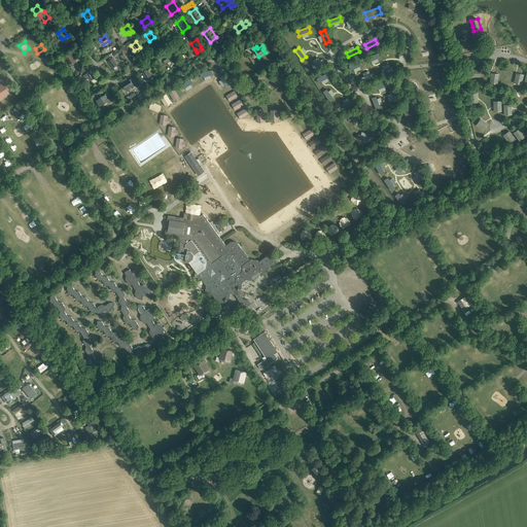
[(77,59),(72,51),(65,57),(71,66),(77,61),(75,60),(77,59)]
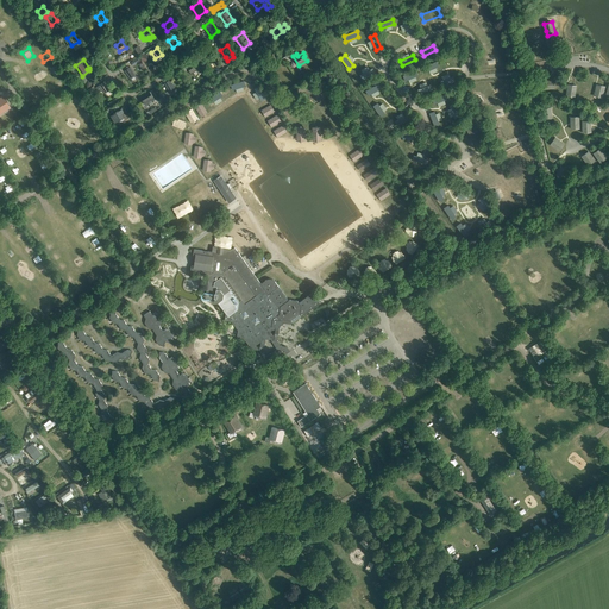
[(426,71),(438,67),(437,61),(424,67),(426,71)]
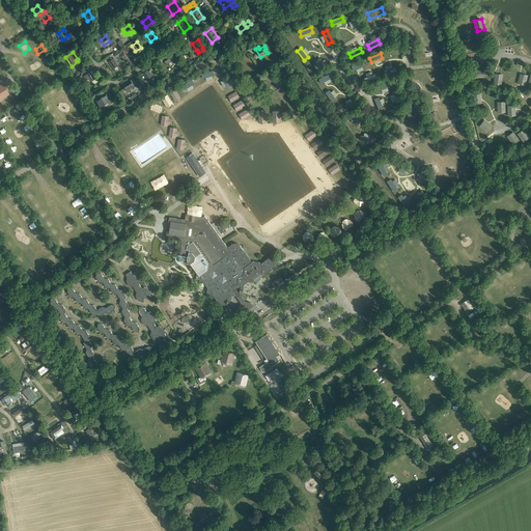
[(170,58),(165,61),(166,64),(171,61),(172,63),(174,62),(174,63),(178,61),(177,60),(178,60),(182,58),(179,56),(176,57),(175,54),(170,57),(170,58)]
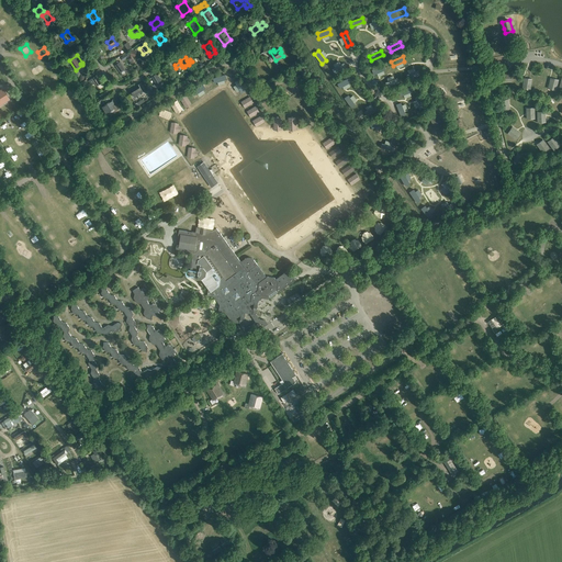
[(120,62),(114,65),(120,72),(125,68),(120,62)]
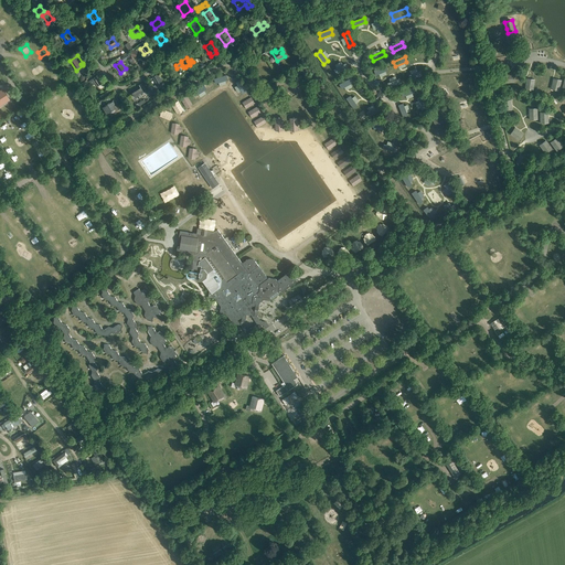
[(345,63),(334,70),(338,74),(349,67),(345,63)]
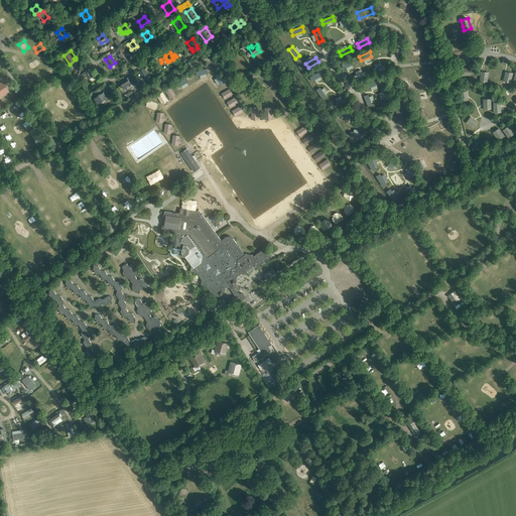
[(343,68),(354,63),(352,59),(342,63),(343,68)]
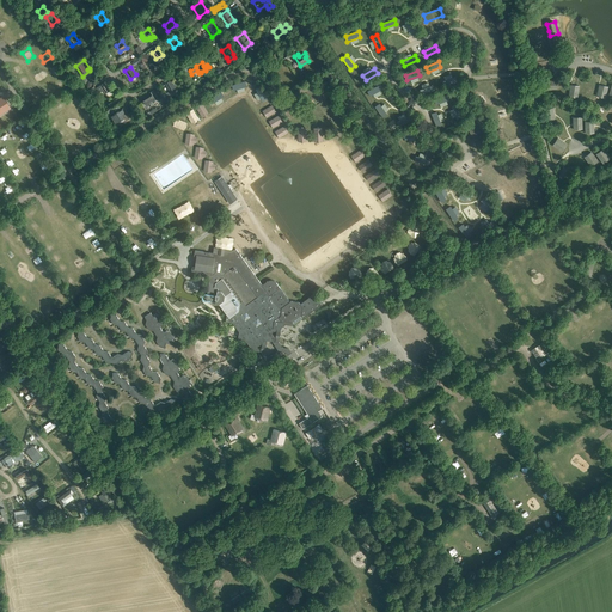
[(456,77),(442,81),(444,86),(457,81),(456,77)]
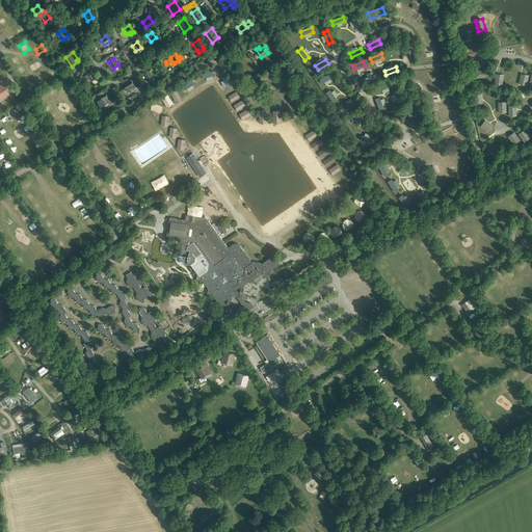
[(149,69),(143,73),(148,79),(144,81),(148,85),(153,82),(154,80),(152,77),(153,76),(149,69)]
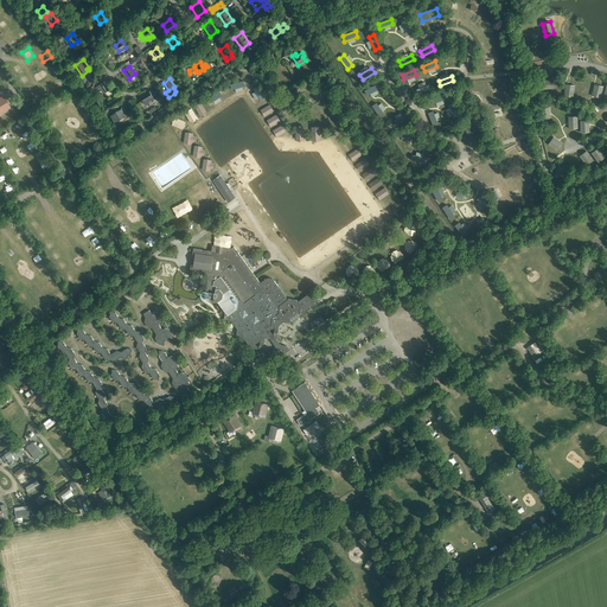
[(98,84),(95,87),(98,93),(102,89),(103,91),(106,90),(108,88),(109,88),(104,81),(98,84)]
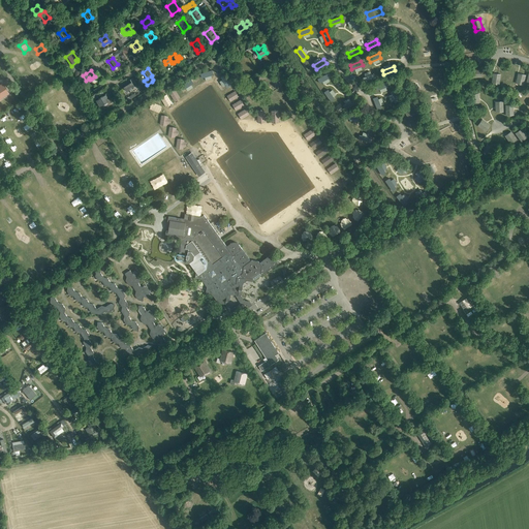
[(320,83),(331,78),(329,73),(317,79),(320,83)]
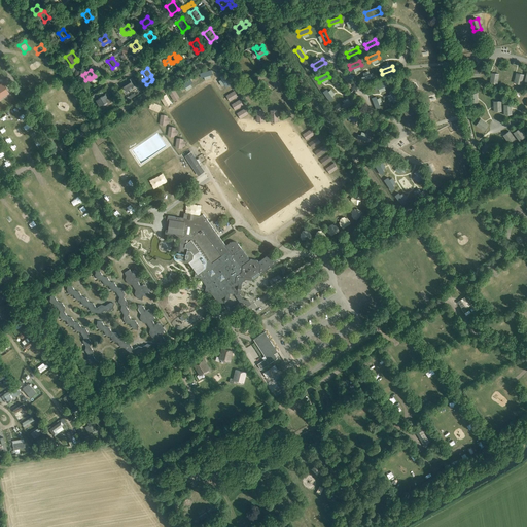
[(373,73),(361,77),(363,81),(374,77),(373,73)]
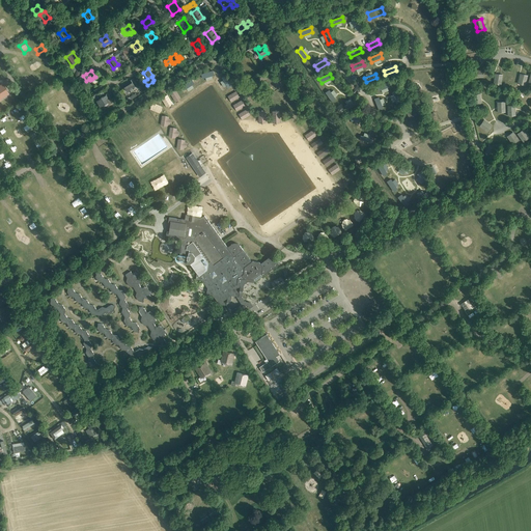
[(503,75),(495,74),(494,84),(501,85),(503,75)]
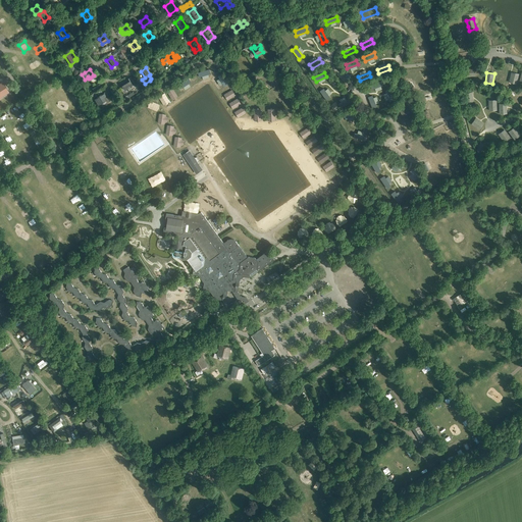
[(511,72),(509,83),(517,85),(519,74),(511,72)]
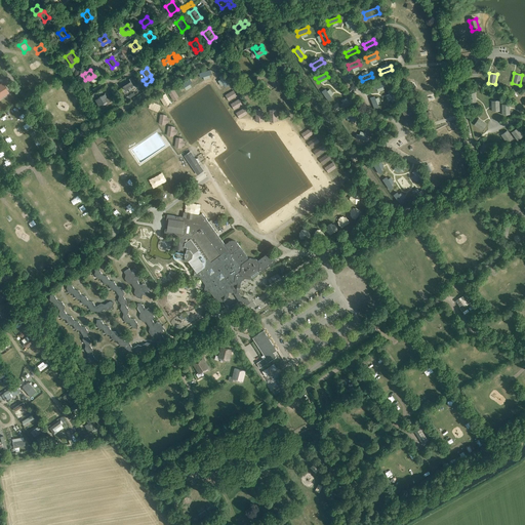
[(193,82),(195,81),(196,84),(201,81),(198,74),(191,79),(193,82)]
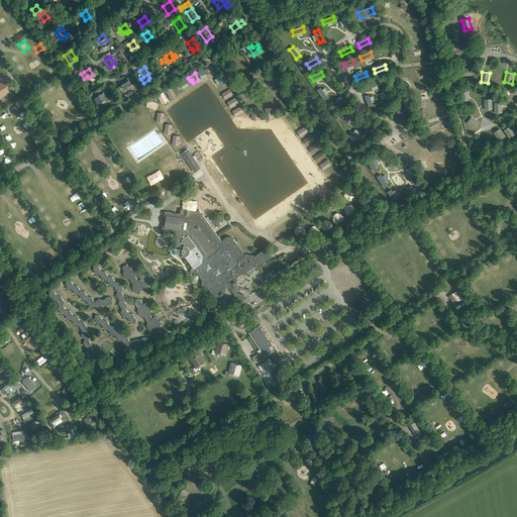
[(220,73),(216,76),(222,86),(226,83),(220,73)]
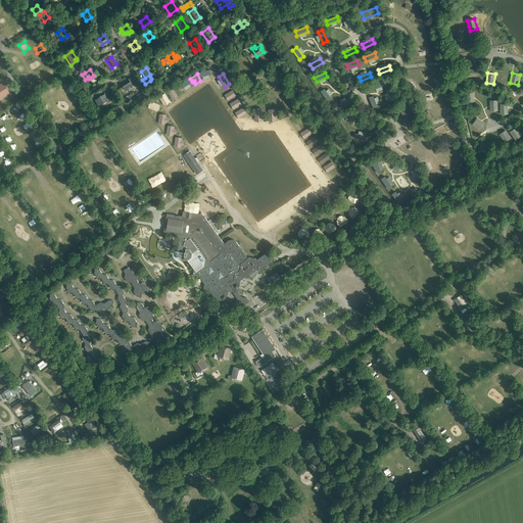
[(126,80),(127,81),(122,84),(125,90),(136,84),(132,77),(126,80)]
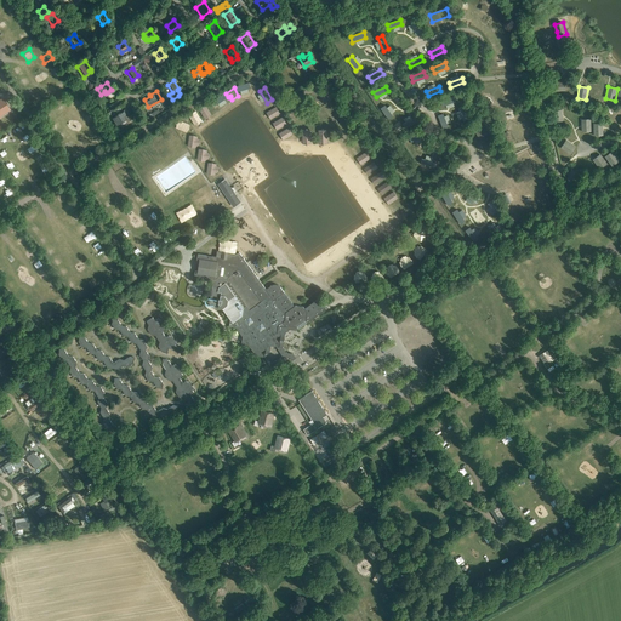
[(329,101),(334,97),(330,91),(324,95),(329,101)]
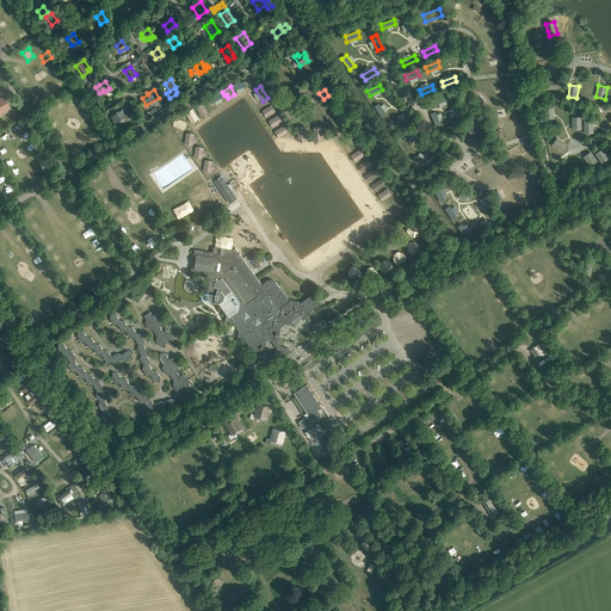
[(221,92),(209,99),(211,104),(214,103),(223,97),(221,92)]
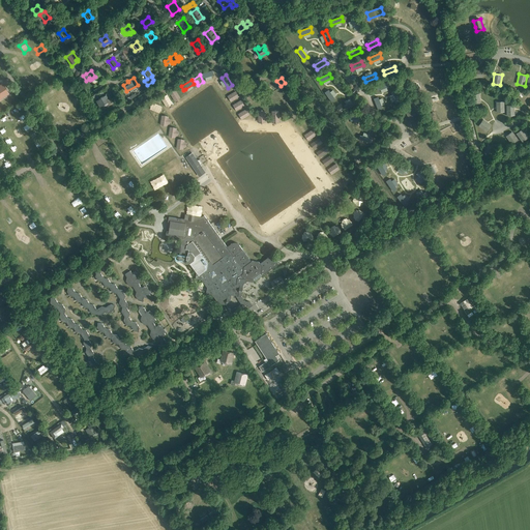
[(105,82),(94,89),(96,92),(107,85),(105,82)]
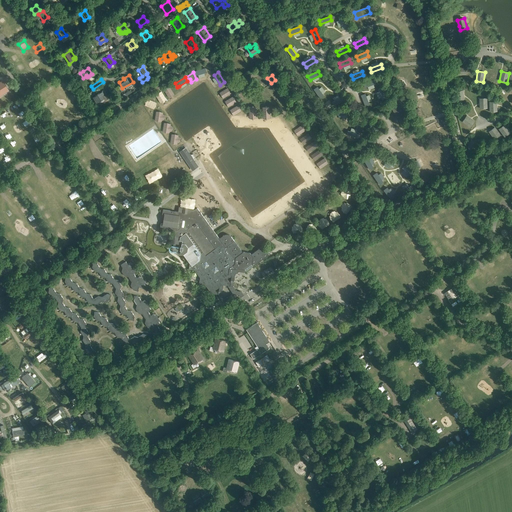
[(365,87),(375,83),(374,79),(363,83),(365,87)]
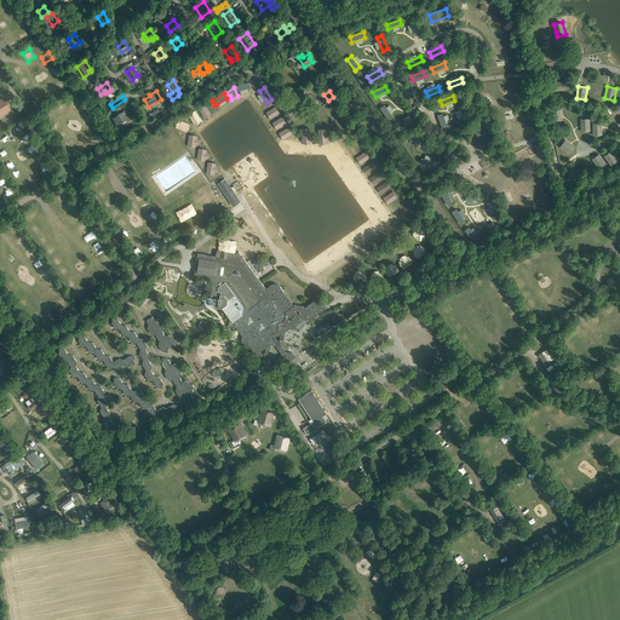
[(3,98),(0,98),(0,115),(10,109),(3,98)]
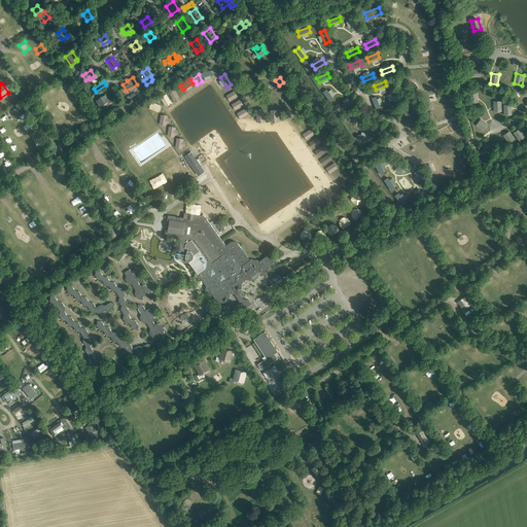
[(326,89),(322,92),(329,102),(334,99),(326,89)]
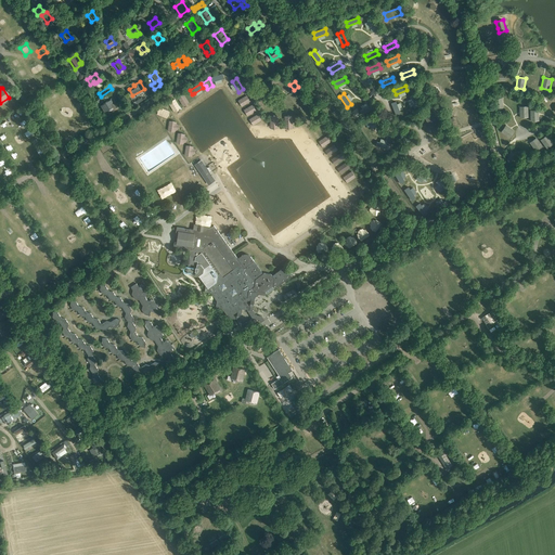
[(183,94),(178,97),(182,104),(188,101),(183,94)]
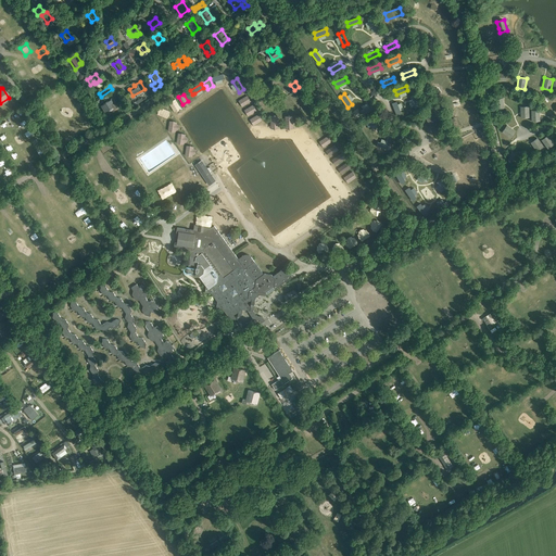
[(411,97),(415,108),(419,106),(415,95),(411,97)]
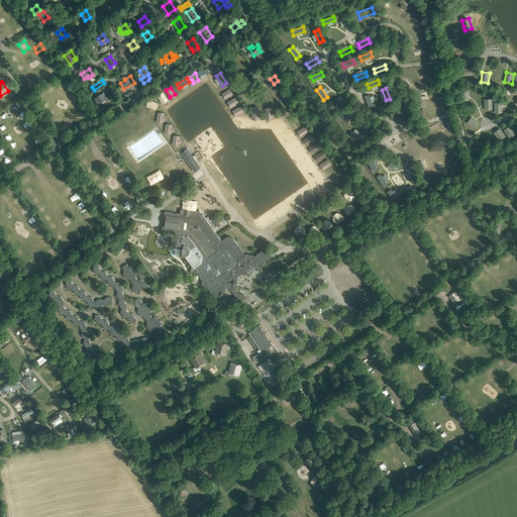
[(107,94),(105,90),(93,97),(97,104),(105,99),(103,96),(107,94)]
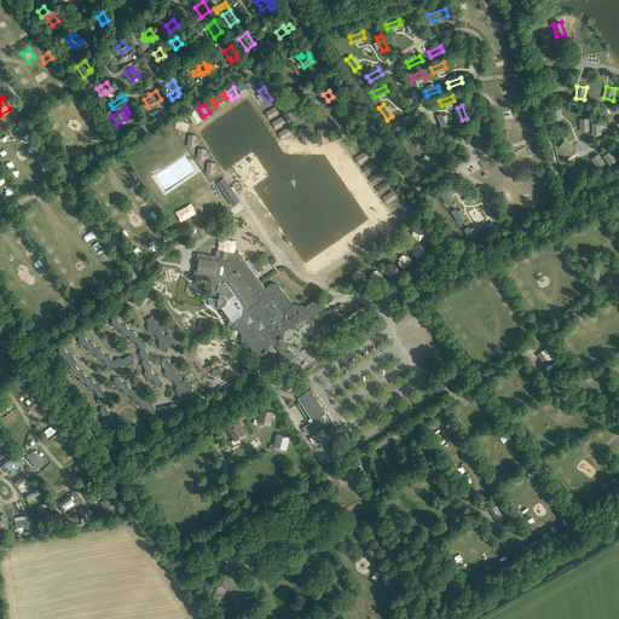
[(562,121),(560,109),(551,110),(553,122),(562,121)]
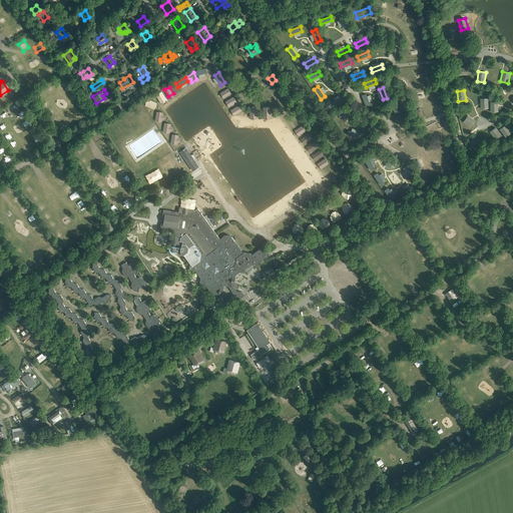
[(161,92),(156,95),(160,101),(165,98),(161,92)]
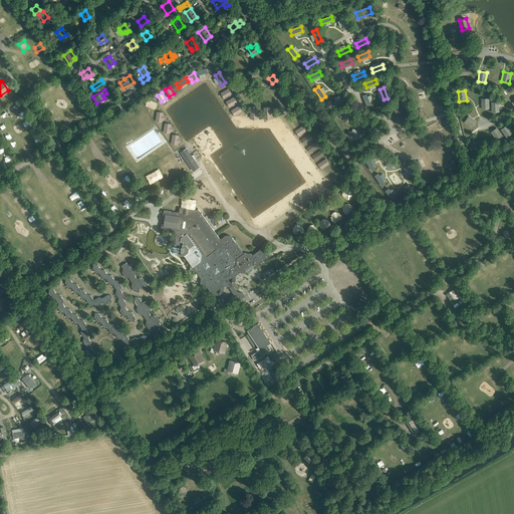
[(370,104),(366,93),(362,95),(366,106),(370,104)]
